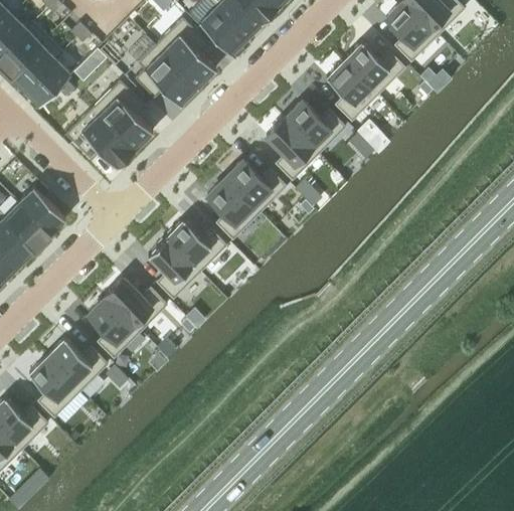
[(54,0),(43,0),(40,3),(46,9),(55,1),(54,0)]
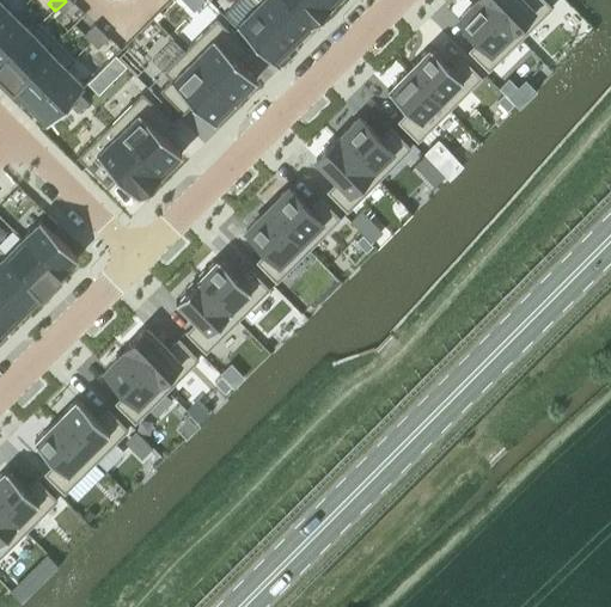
[(243,0),(240,0),(224,17),(234,28),(273,66),(274,65),(292,47),(246,0),(245,1),(243,0)]
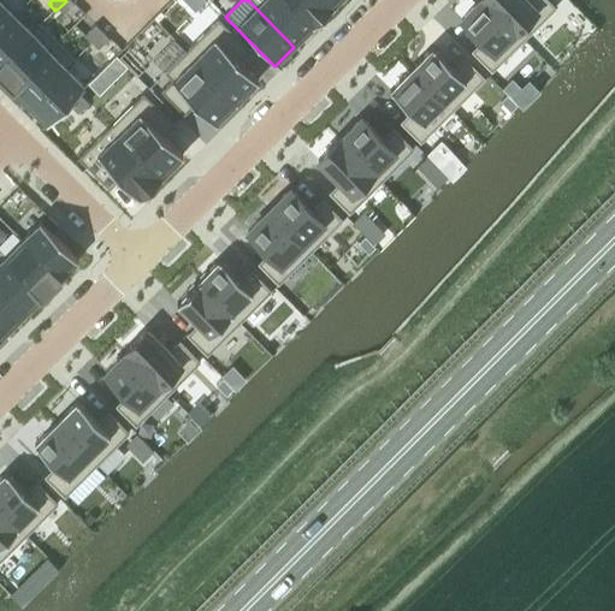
[(248,0),(294,47),(312,29),(312,30),(313,29),(283,0),(248,0)]
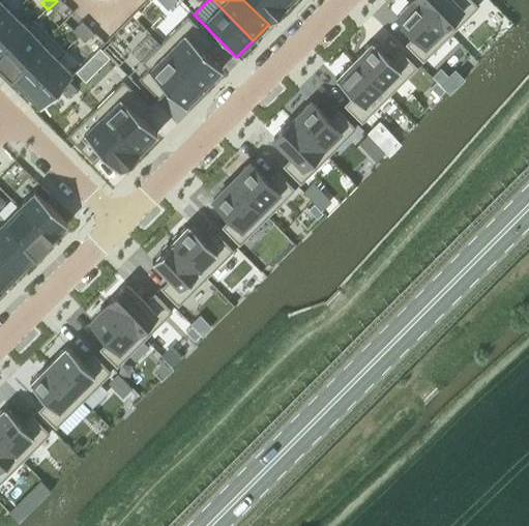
[(243,0),(269,25),(285,8),(276,0),(243,0)]
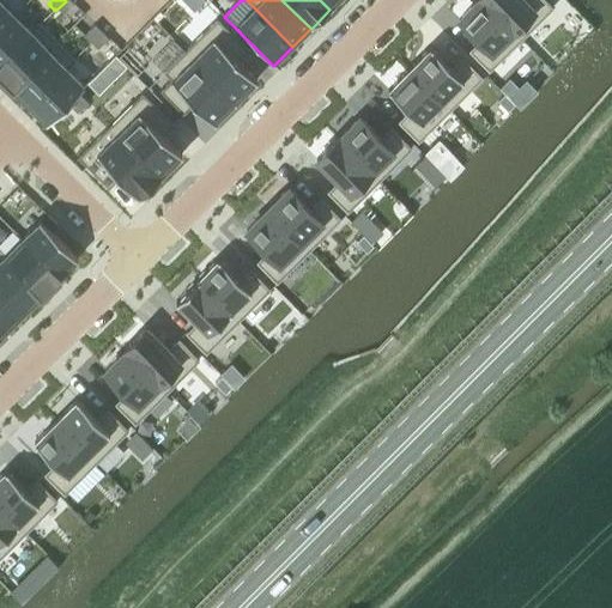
[(320,0),(329,10),(331,10),(331,8),(338,0),(320,0)]
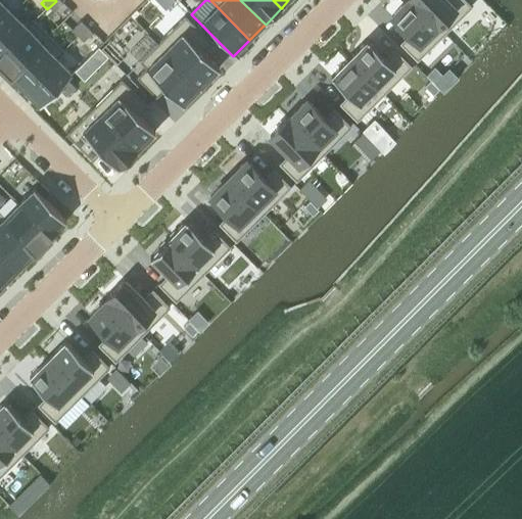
[(442,0),(408,0),(407,1),(408,2),(442,38),(471,9),(461,0),(445,0),(444,1),(442,0)]
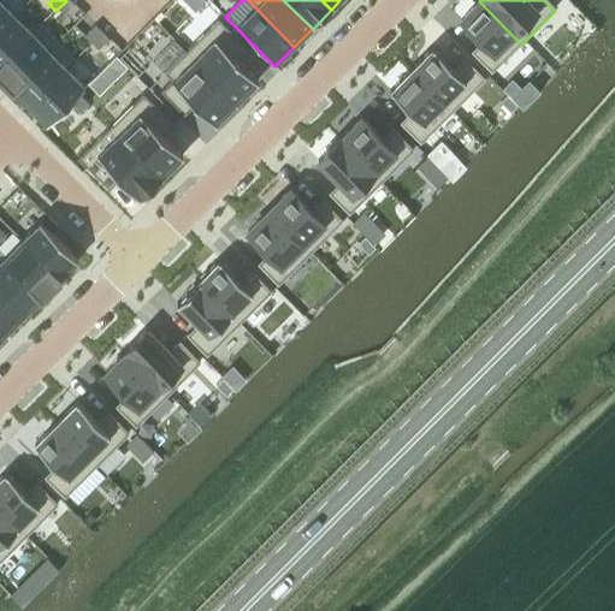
[(66,1),(55,11),(63,18),(72,7),(66,1)]
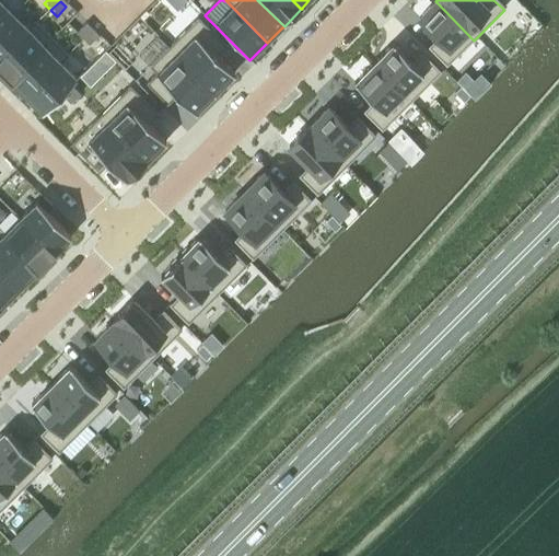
[(437,2),(418,21),(437,41),(428,50),(445,68),(474,41),(437,2)]
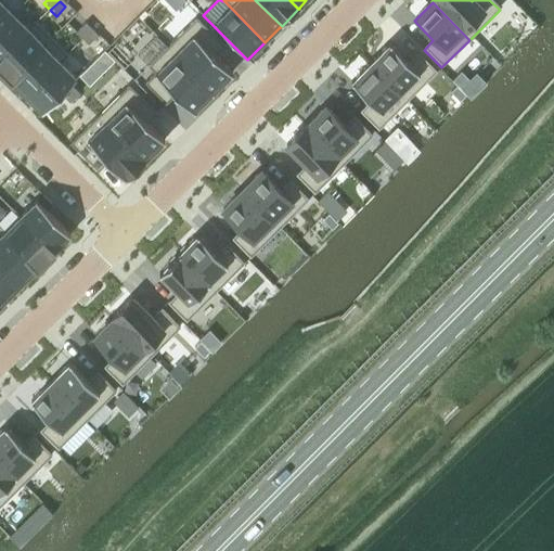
[(0,28),(12,16),(0,4),(0,28)]
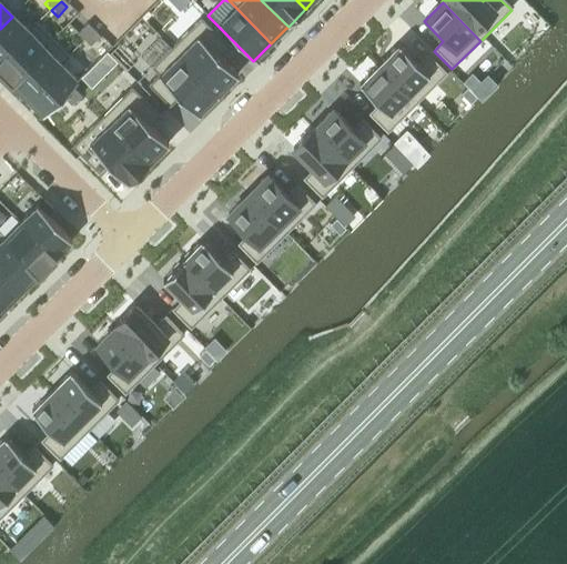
[(12,17),(0,29),(0,61),(28,33),(27,32),(12,17)]
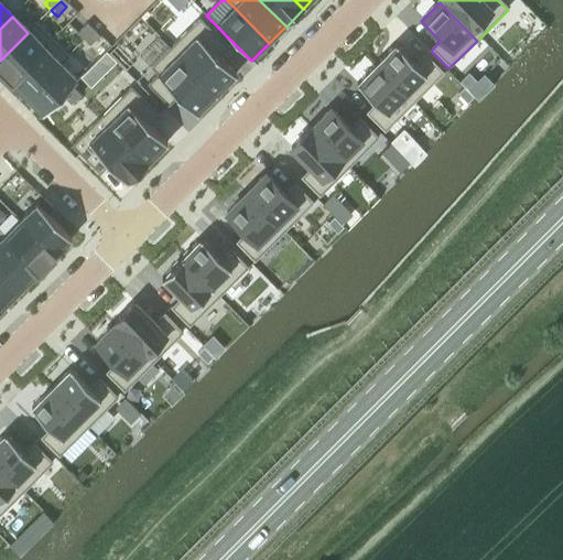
[(198,20),(169,50),(215,97),(216,96),(234,78),(235,77),(217,60),(227,49),(198,20)]
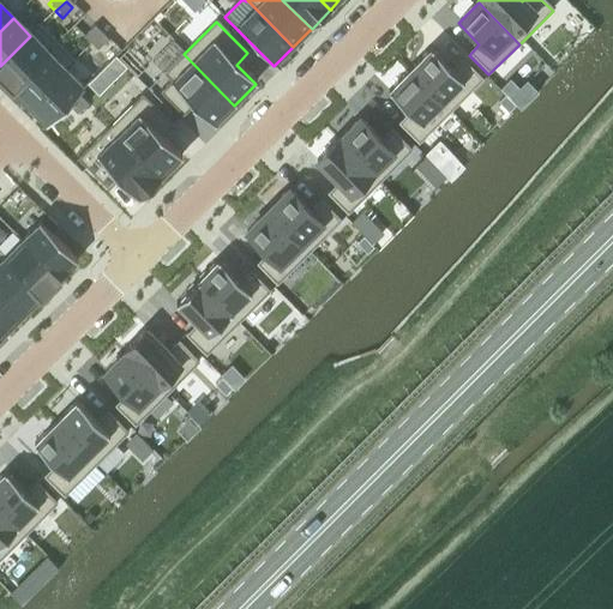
[(30,36),(0,66),(0,82),(10,91),(55,46),(37,26),(29,35),(30,36)]
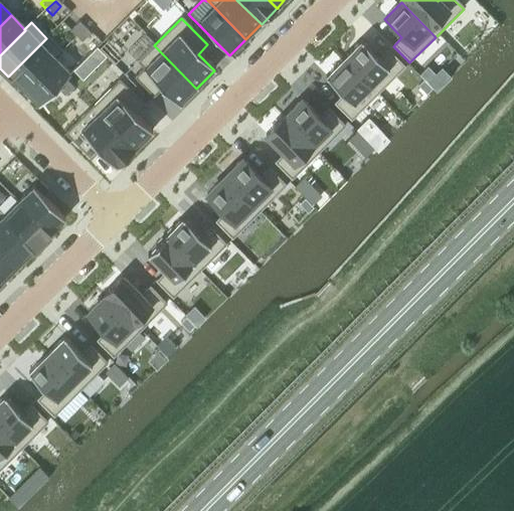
[(78,24),(69,32),(75,38),(84,30),(78,24)]
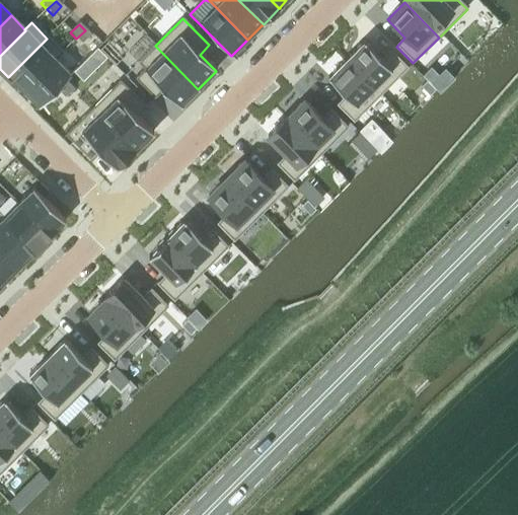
[(85,30),(76,39),(82,45),(90,35),(85,30)]
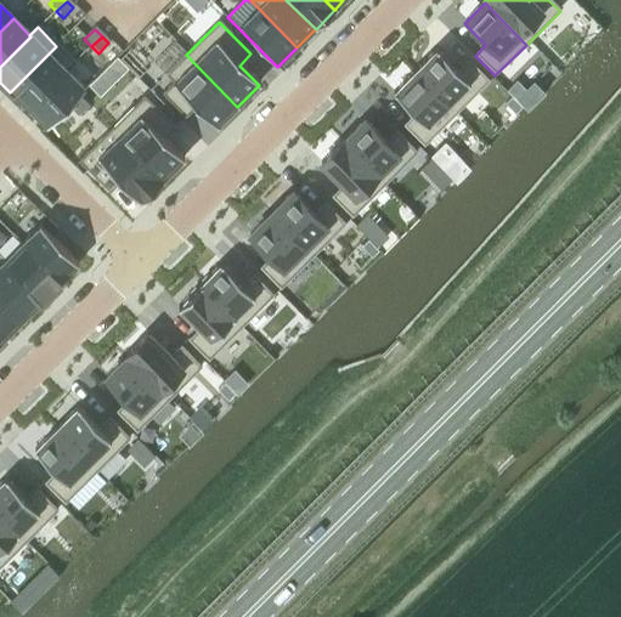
[(56,46),(10,92),(11,94),(28,109),(66,72),(67,72),(67,73),(75,64),(56,46)]
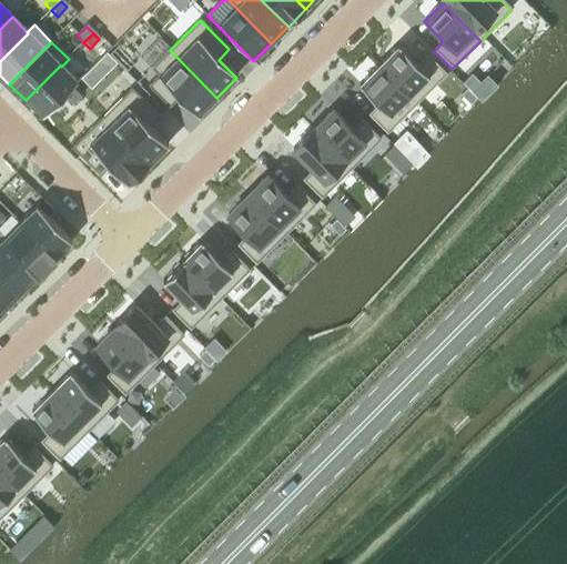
[(397,48),(378,67),(416,106),(446,76),(427,57),(417,67),(397,48)]
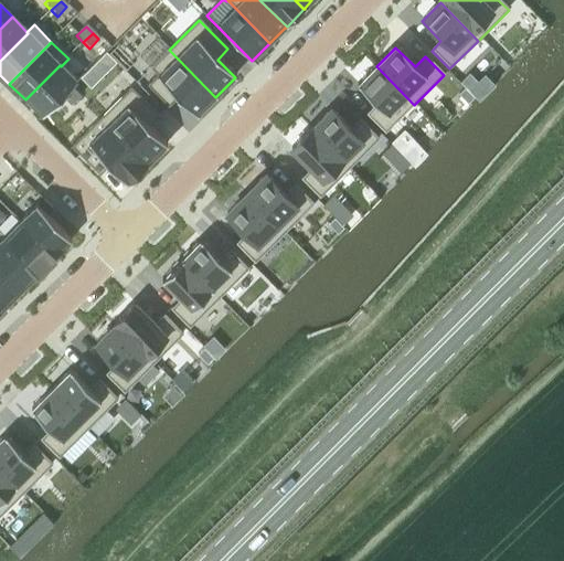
[(157,77),(147,87),(168,108),(178,98),(197,116),(198,116),(197,115),(215,97),(169,50),(149,70),(157,77)]
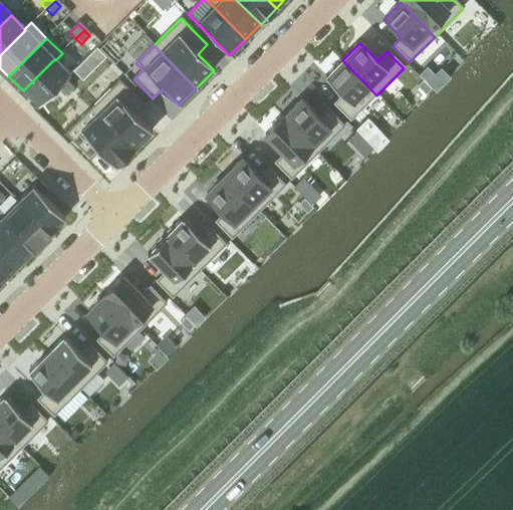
[(105,59),(95,49),(86,59),(96,68),(105,59)]
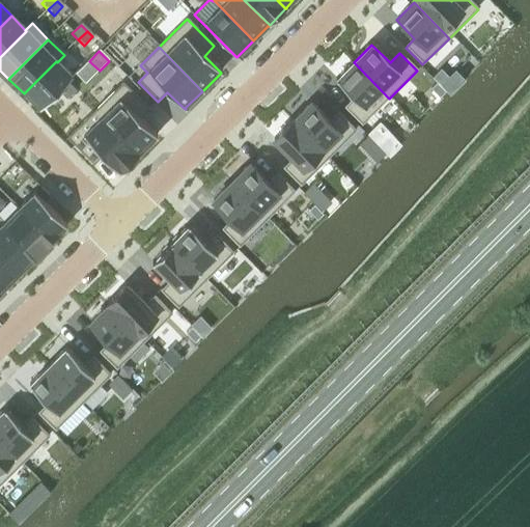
[(56,61),(24,93),(39,110),(72,77),(57,62),(57,61),(56,61)]
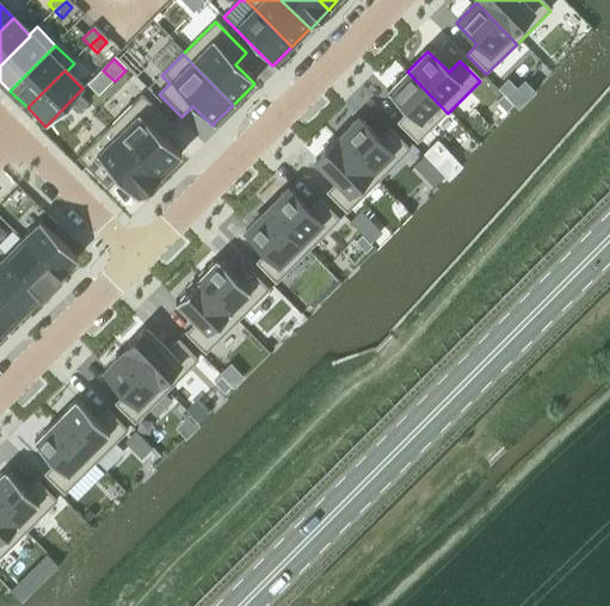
[(407,72),(386,93),(406,115),(395,125),(416,144),(448,113),(407,72)]
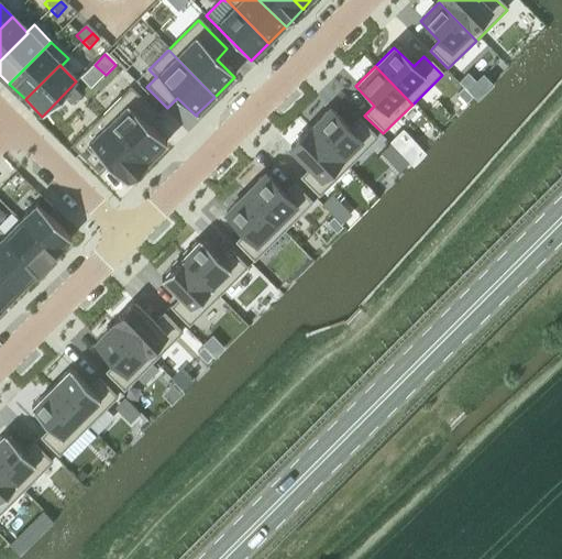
[(70,88),(61,98),(70,107),(79,98),(70,88)]
